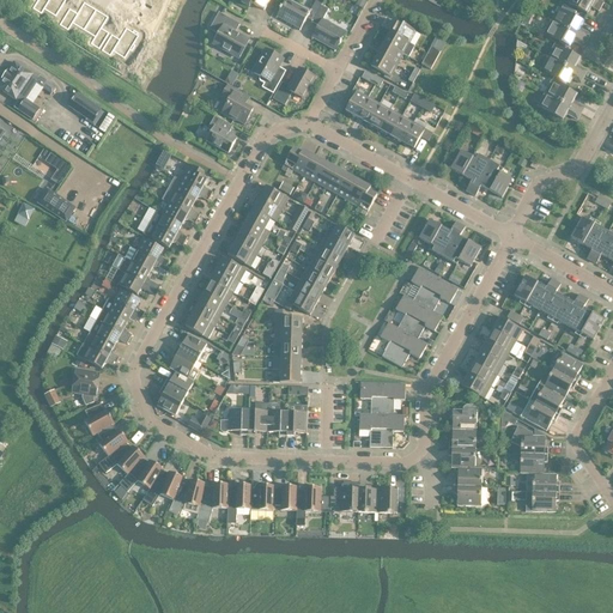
[(34,0),(30,6),(30,7),(38,12),(42,5),(54,12),(61,0),(34,0)]
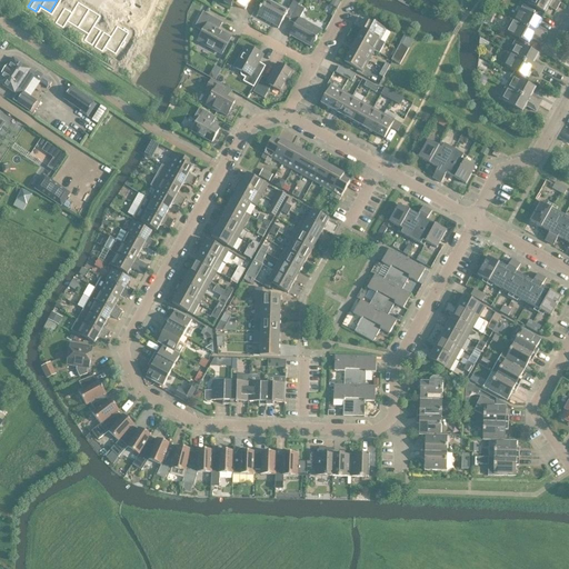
[(231,7),(233,3),(245,10),(250,0),(223,0),(223,2),(231,7)]
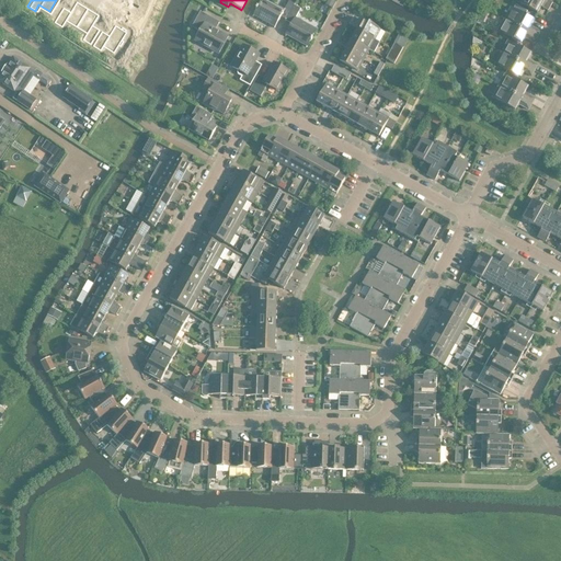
[(281,18),(286,21),(294,6),(295,4),(288,1),(284,11),(263,0),(262,0),(254,18),(275,29),(281,18)]
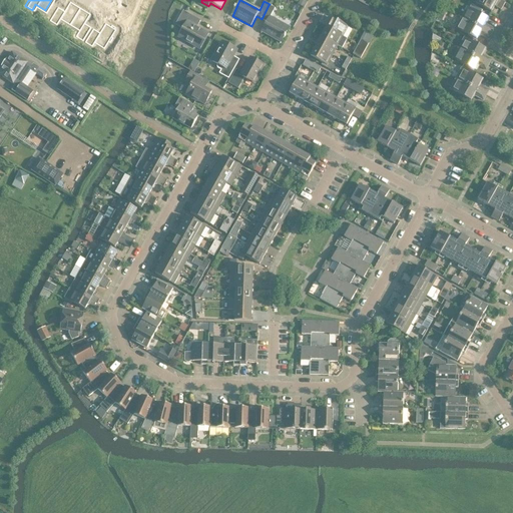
[(503,6),(491,0),(473,0),(472,2),(491,12),(494,6),(501,10),(503,6)]
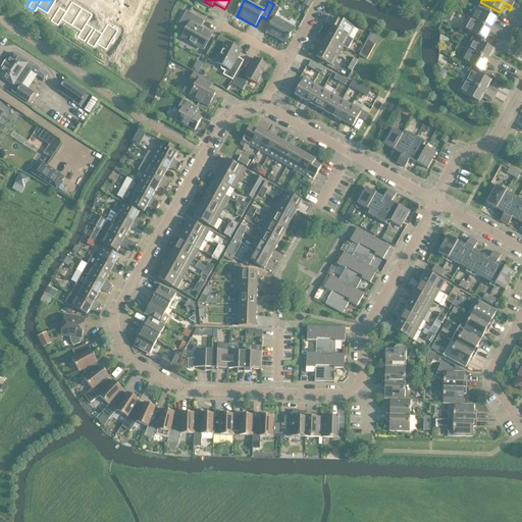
[(19,1),(16,7),(22,11),(25,6),(25,5),(19,1)]
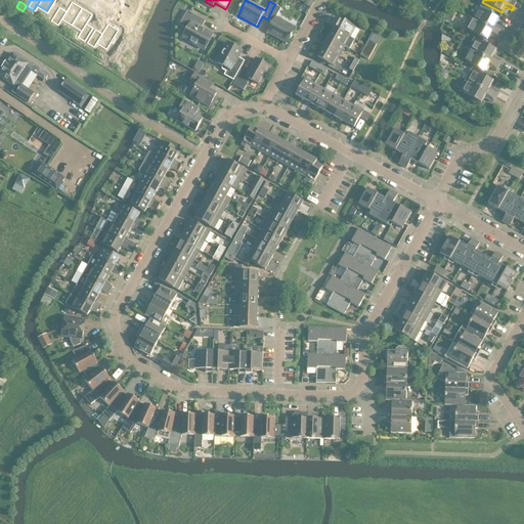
[(56,6),(48,20),(55,25),(59,18),(69,25),(80,7),(70,1),(63,10),(56,6)]
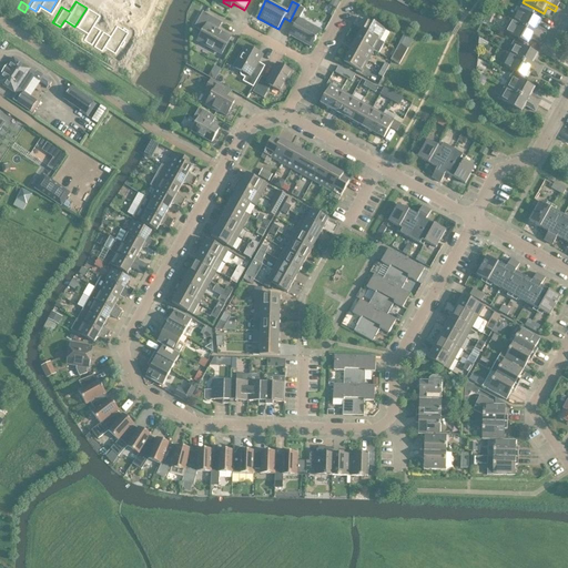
[(297,6),(290,21),(288,22),(295,26),(290,36),(311,47),(320,30),(298,19),(304,9),(297,6)]
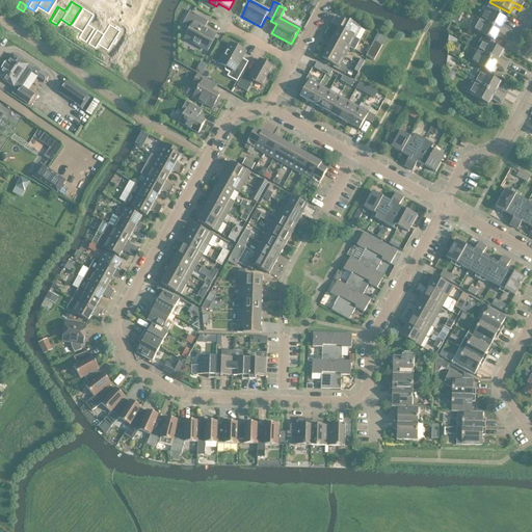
[(81,7),(70,25),(80,31),(76,37),(83,42),(92,28),(85,24),(91,14),(81,7)]
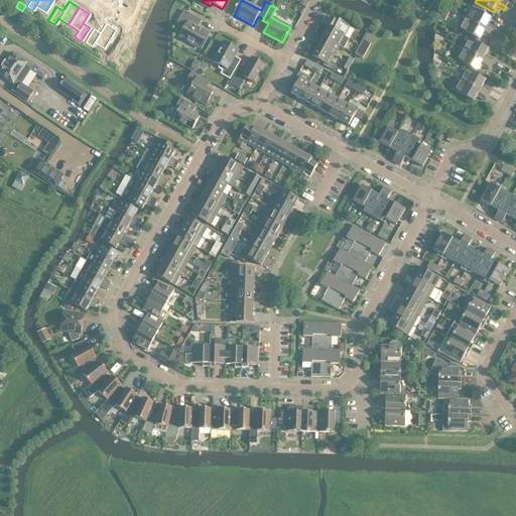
[(464,18),(494,34),(497,29),(488,24),(491,18),(483,13),(482,14),(470,7),(464,18)]
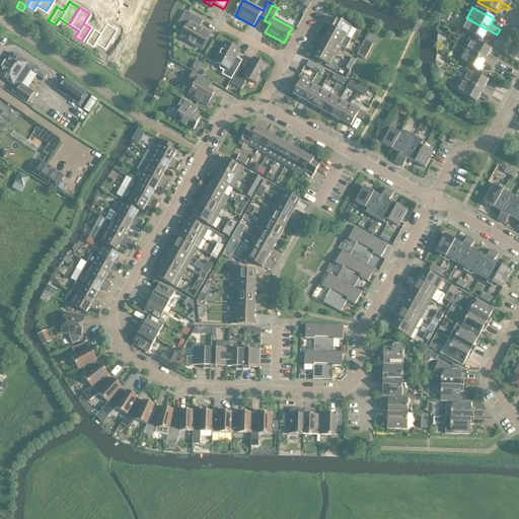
[(187,29),(181,38),(201,49),(210,33),(199,27),(203,20),(184,11),(177,24),(187,29)]
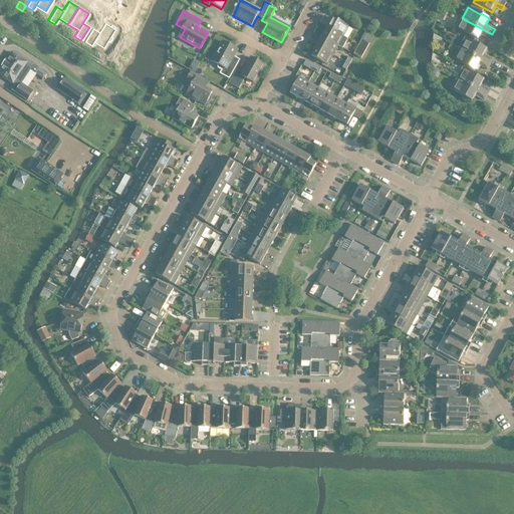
[(348,27),(332,18),(327,27),(343,36),(348,27)]
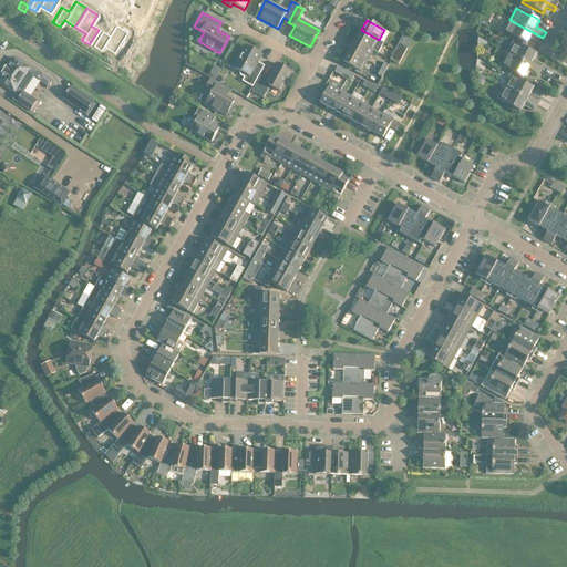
[(539,43),(543,38),(509,20),(503,31),(517,39),(516,40),(526,44),(529,38),(539,43)]
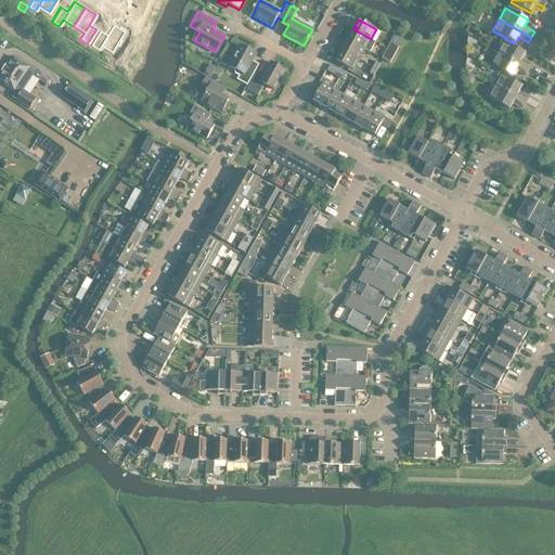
[(99,30),(89,44),(97,50),(101,43),(112,50),(117,40),(118,41),(121,36),(120,36),(123,31),(121,30),(121,28),(119,27),(117,28),(112,24),(105,35),(99,30)]
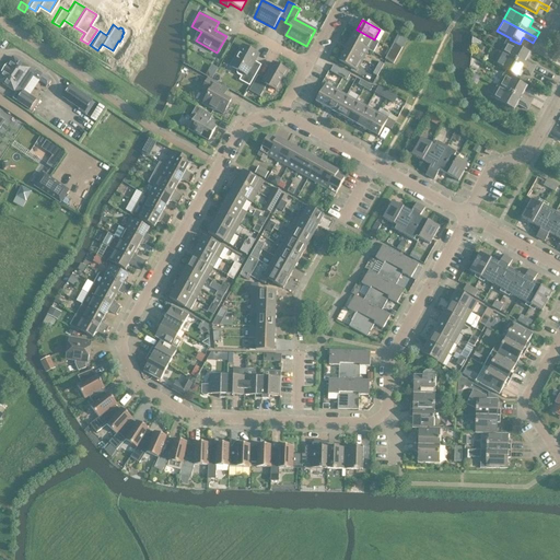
[(374,39),(357,30),(350,41),(369,50),(373,53),(378,43),(374,39)]
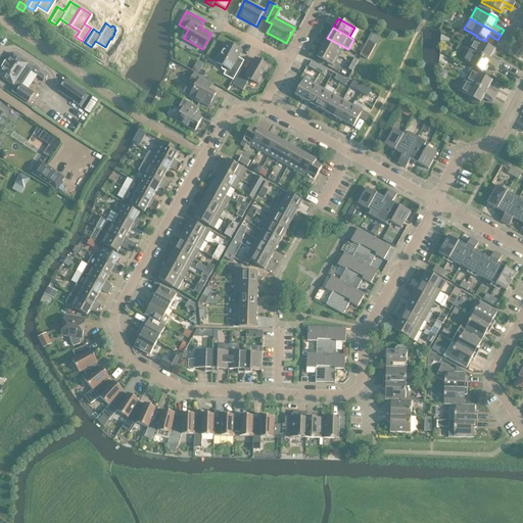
[(344,47),(327,38),(322,47),(338,56),(344,47)]
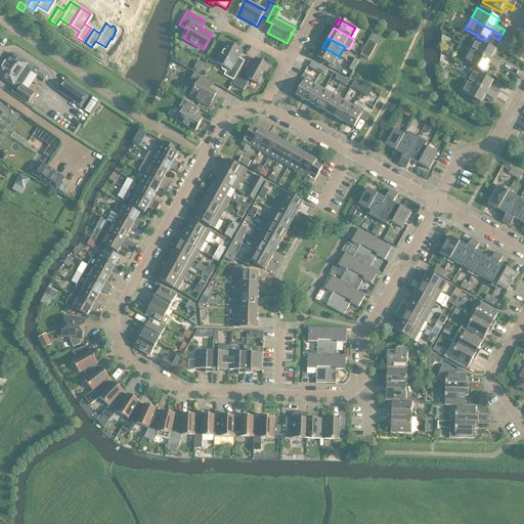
[(501,60),(492,55),(495,49),(487,45),(487,46),(474,38),(468,49),(498,67),(501,60)]
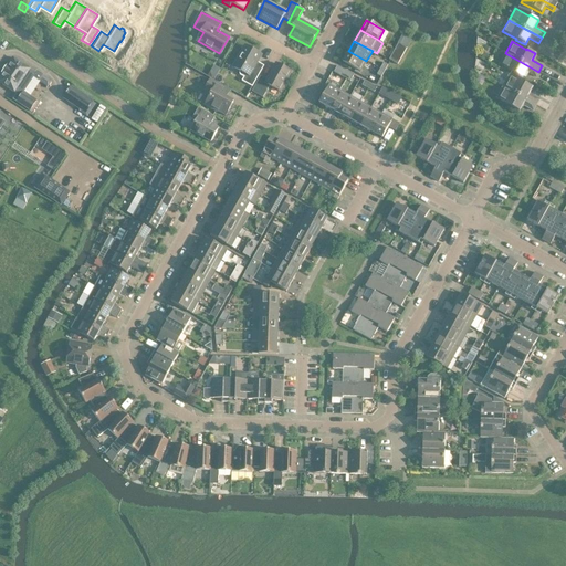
[(244,46),(233,67),(240,71),(239,73),(240,75),(243,77),(241,81),(252,87),(262,69),(257,66),(257,63),(261,55),(244,46)]
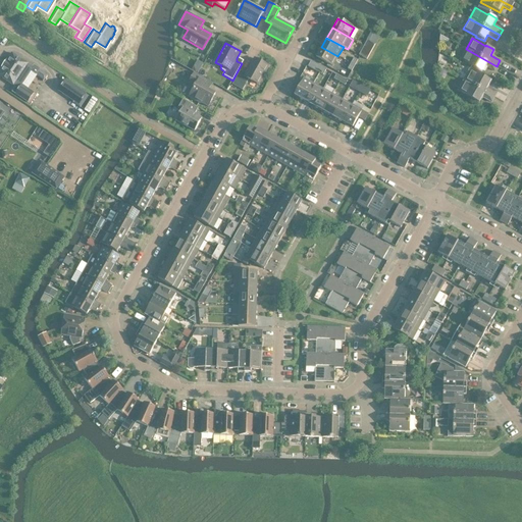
[(364,46),(361,51),(359,55),(360,56),(362,57),(366,59),(368,55),(371,50),(368,48),(364,46)]
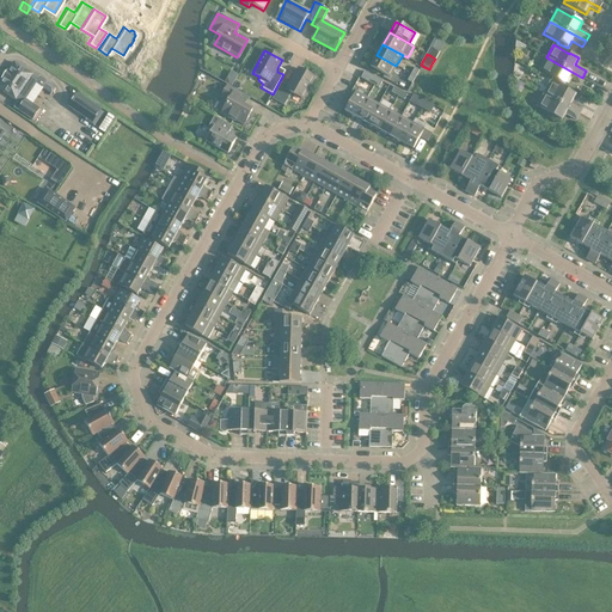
[(390,78),(396,66),(377,55),(371,67),(390,78)]
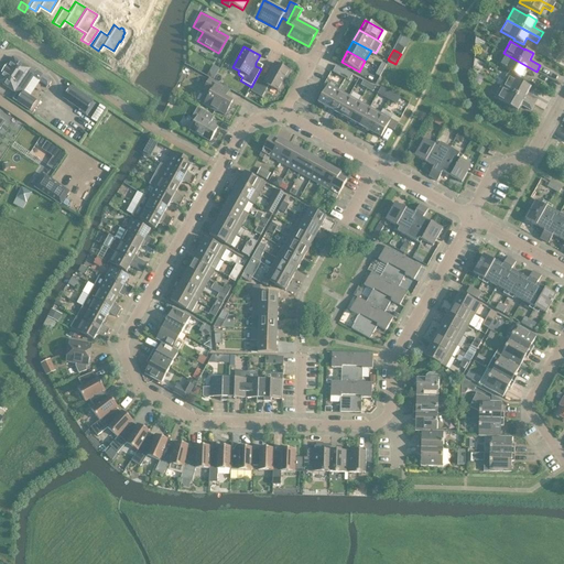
[(511,73),(520,78),(523,72),(533,77),(537,72),(503,53),(497,64),(511,73)]
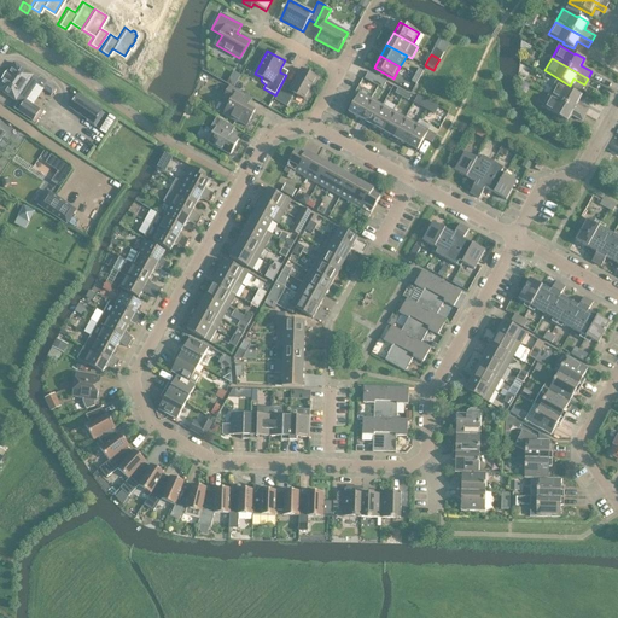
[(47,83),(40,77),(39,80),(16,64),(16,63),(15,63),(13,64),(9,71),(7,71),(3,79),(4,80),(0,83),(0,89),(24,106),(21,112),(33,121),(40,110),(27,100),(38,85),(44,88),(47,83)]
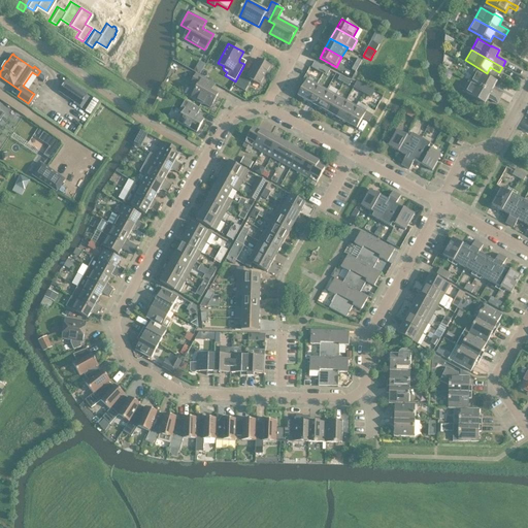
[(242,71),(235,86),(245,91),(252,79),(261,85),(271,67),(258,59),(249,74),(242,71)]
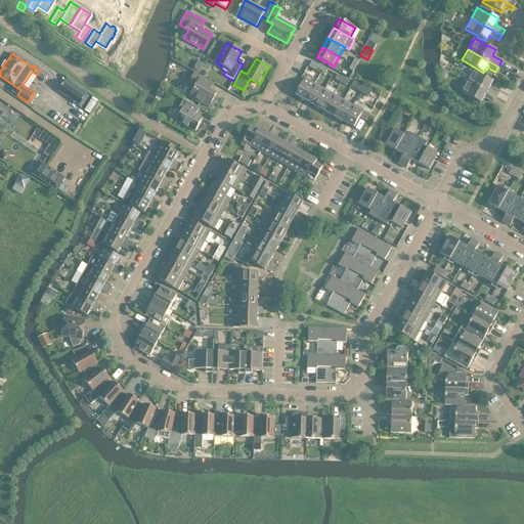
[(309,67),(320,73),(323,68),(312,61),(309,67)]
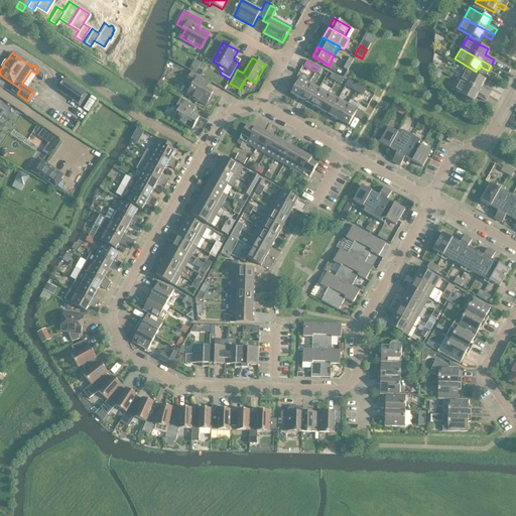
[(482,86),(486,80),(478,75),(477,76),(464,69),(459,79),(489,96),(492,91),(482,86)]
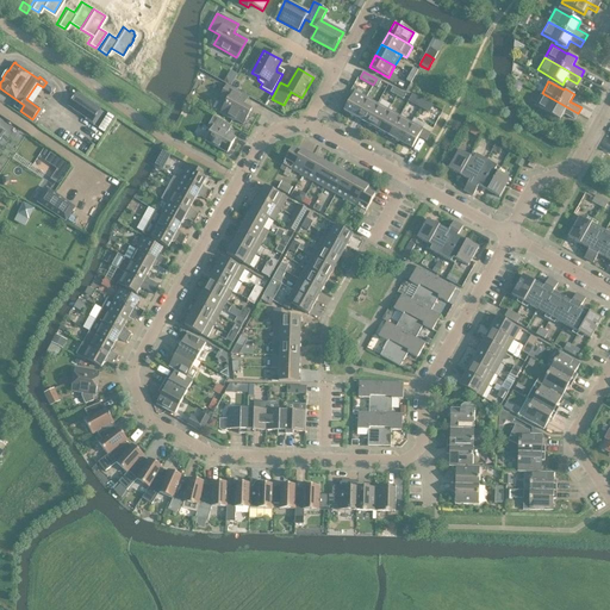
[(234,120),(235,119),(243,124),(251,110),(241,104),(241,101),(244,95),(226,86),(221,97),(228,100),(221,113),(234,120)]
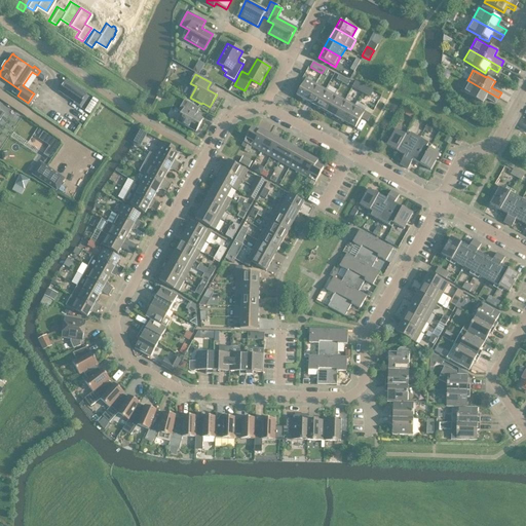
[(315,84),(305,79),(296,96),(306,101),(315,84)]
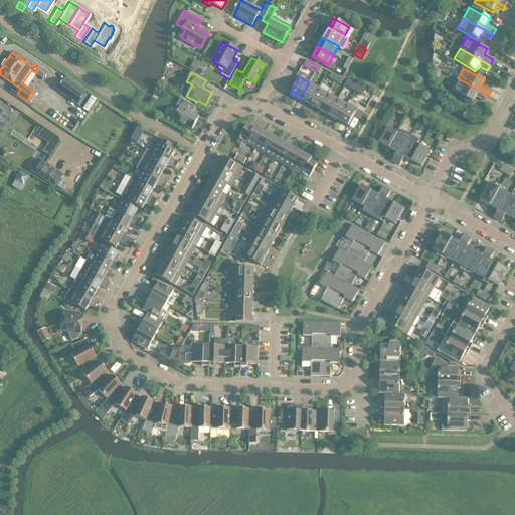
[(465,97),(464,98),(472,102),(476,96),(485,101),(488,96),(458,78),(452,90),(465,97)]
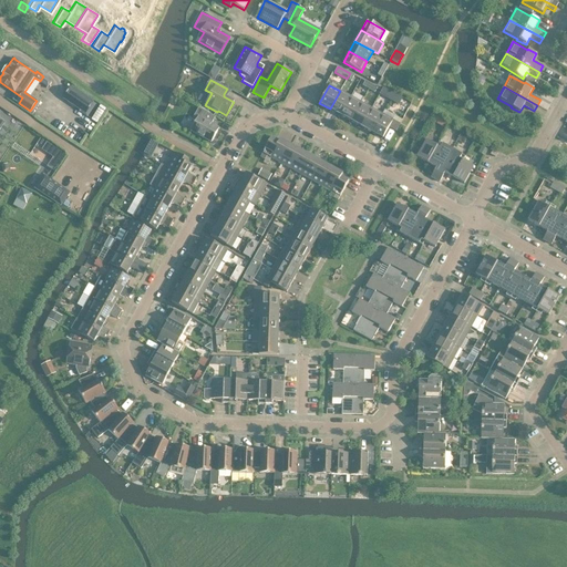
[(79,111),(86,116),(95,104),(93,103),(93,102),(71,88),(64,99),(80,109),(79,111)]
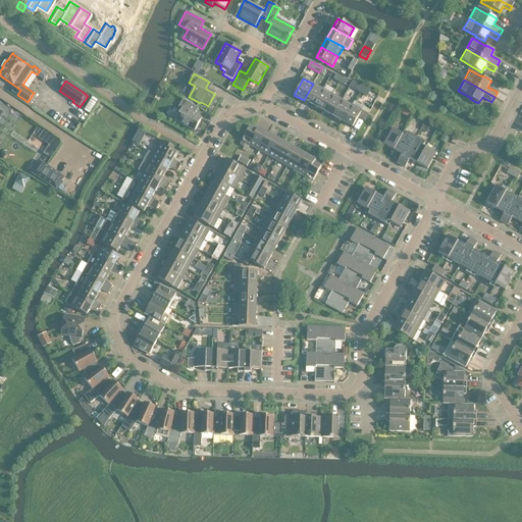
[(359,92),(362,86),(353,81),(349,87),(359,92)]
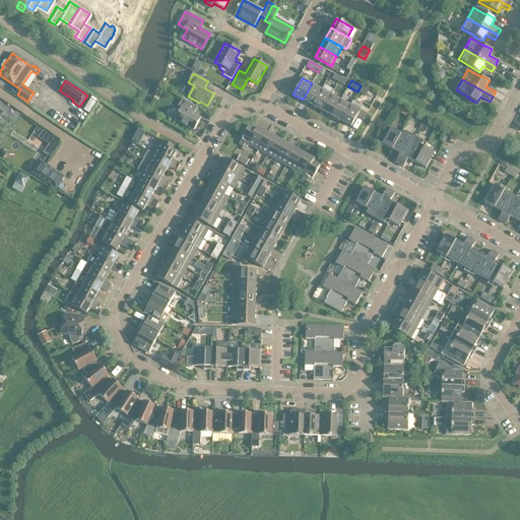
[(322,88),(312,83),(303,100),(313,105),(322,88)]
